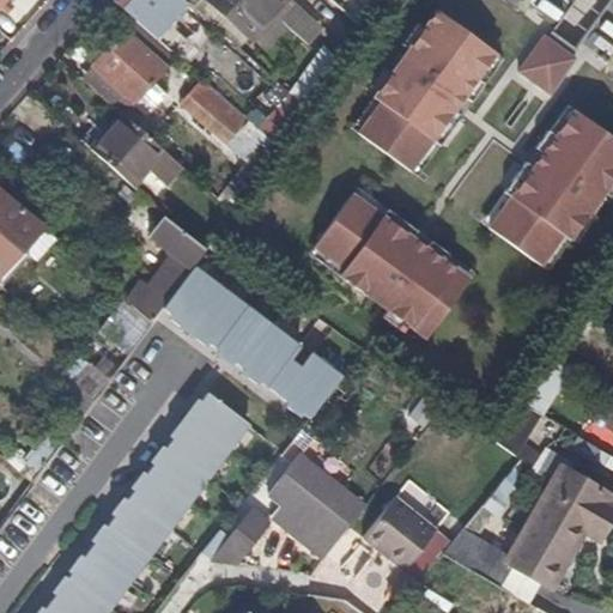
[(111,0),(110,1),(134,20),(175,58),(186,66),(198,53),(168,26),(187,4),(183,0),(111,0)]
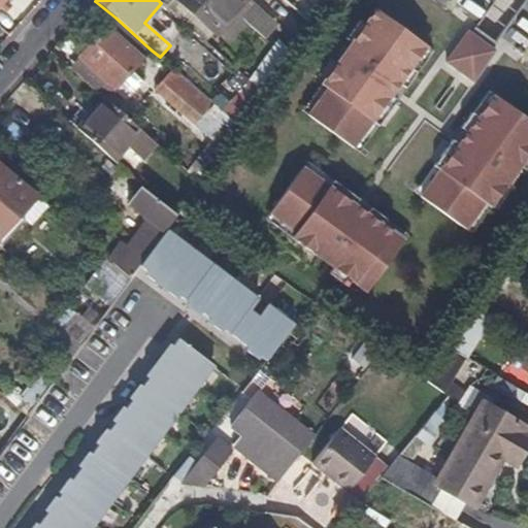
[(177,0),(171,0),(166,7),(206,42),(215,33),(177,0)]
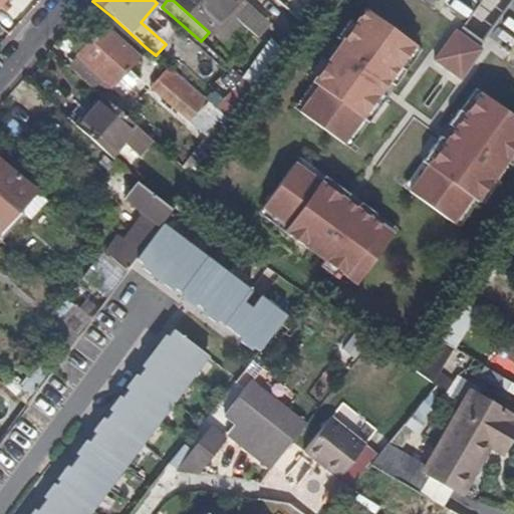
[(173,0),(209,32),(222,43),(241,21),(258,36),(271,21),(246,0),(173,0)]
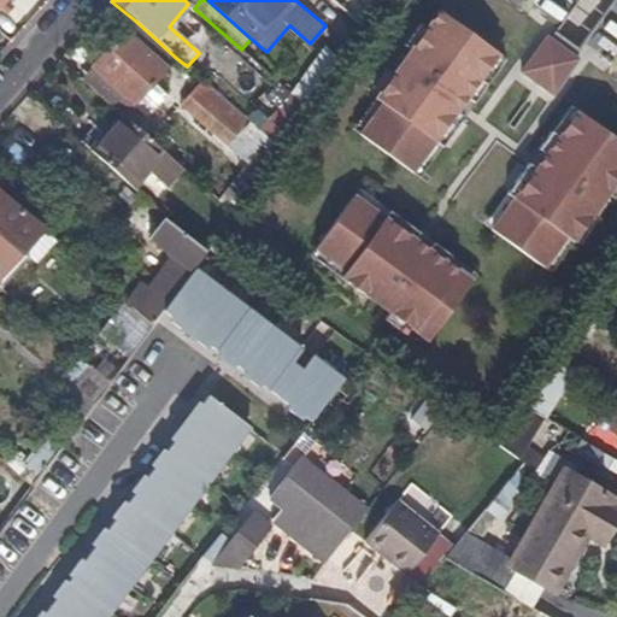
[(612,70),(616,60),(616,0),(609,17),(604,15),(582,54),(612,70)]
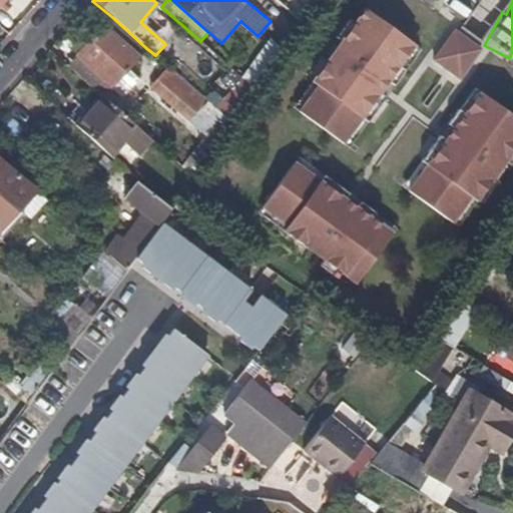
[(335,60),(331,58),(313,82),(318,87),(299,112),(344,144),(362,119),(368,123),(386,98),(380,93),(389,82),(394,86),(406,71),(400,67),(415,46),(365,10),(339,46),(343,49),(335,60)]
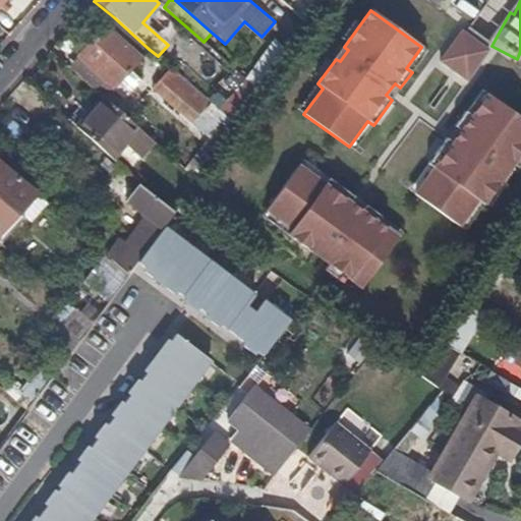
[(114,17),(106,27),(141,58),(149,49),(114,17)]
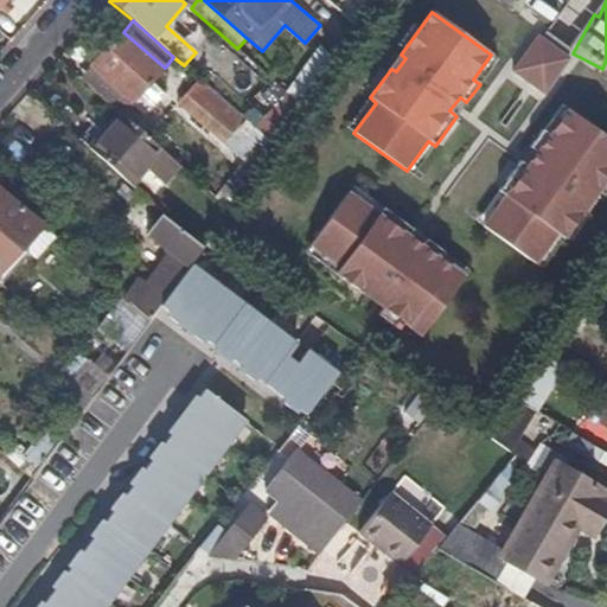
[(123,32),(90,68),(132,104),(122,115),(134,126),(165,96),(151,83),(165,68),(123,32)]
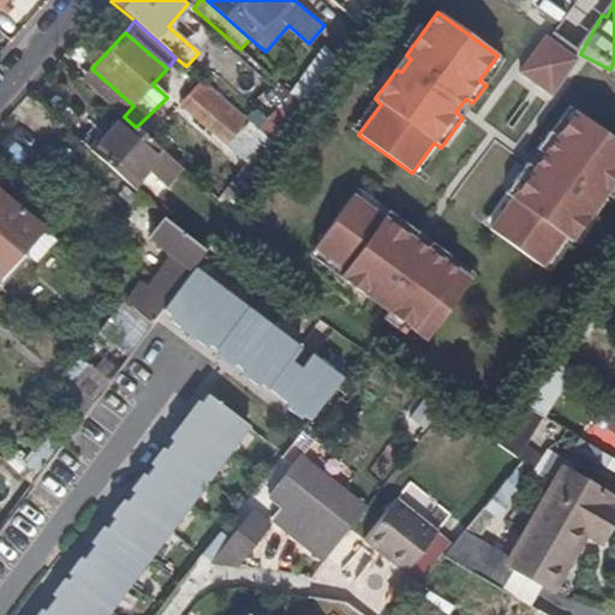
[(549,40),(545,37),(519,73),(551,96),(578,61),(573,58),(549,40)]
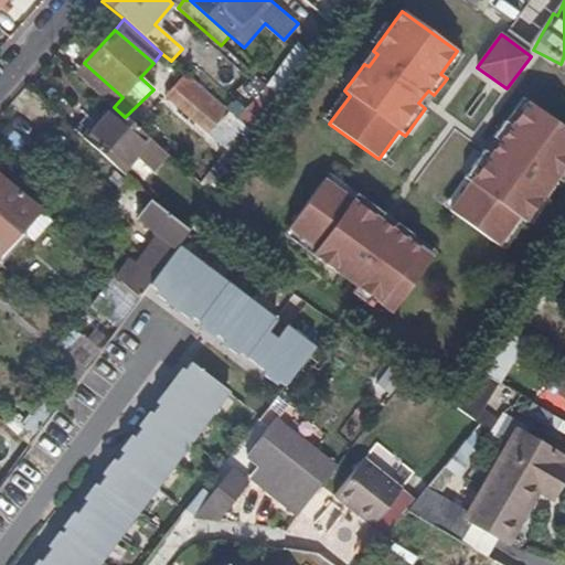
[(301,38),(296,44),(316,59),(321,52),(301,38)]
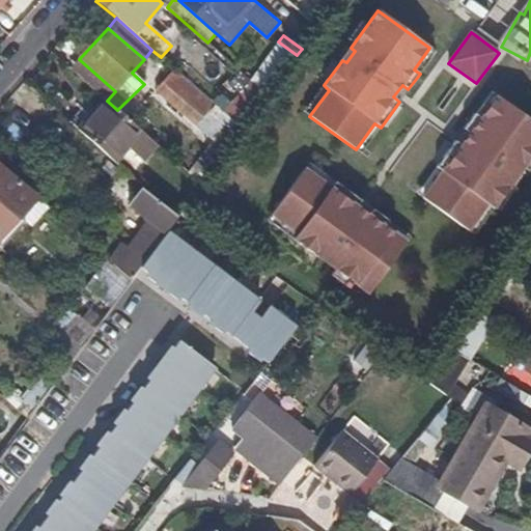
[(297,55),(278,42),(251,82),(254,84),(268,95),(297,55)]
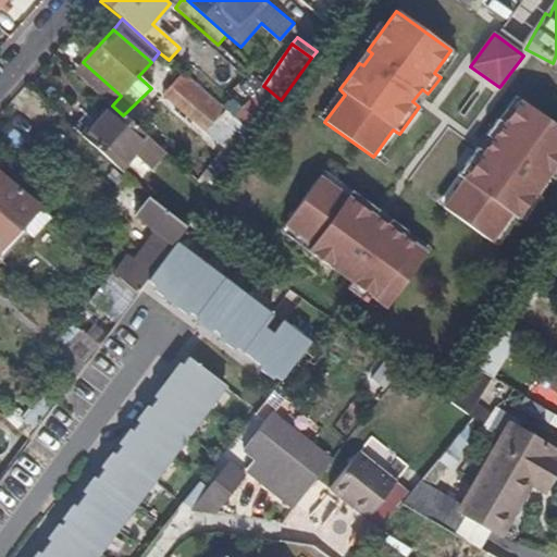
[(83,62),(73,73),(108,103),(112,106),(121,96),(83,62)]
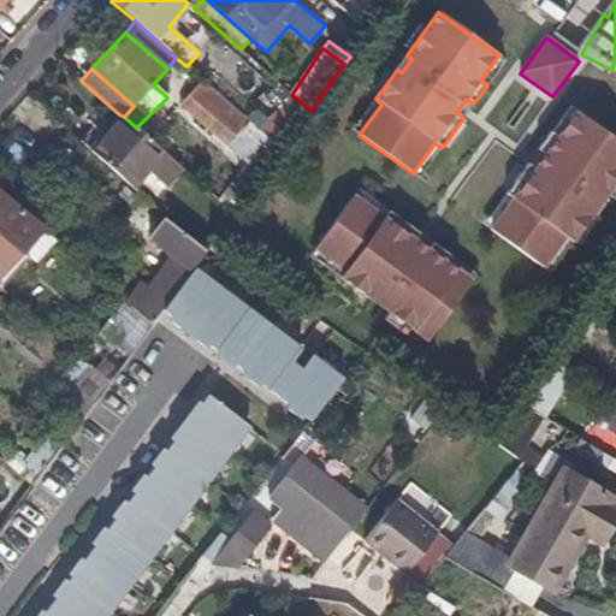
[(201,80),(178,106),(247,164),(219,200),(235,213),(282,150),(262,134),(201,80)]
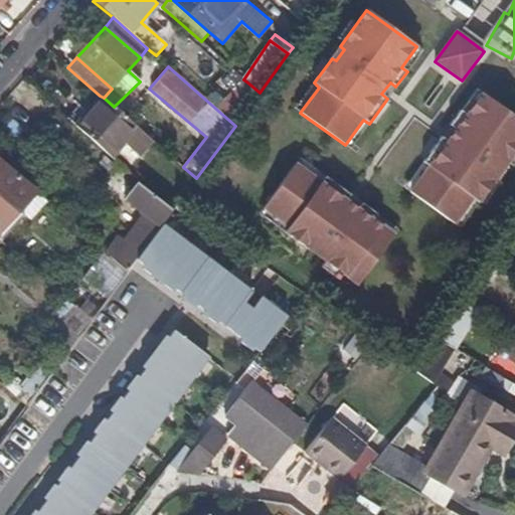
[(260,93),(246,81),(219,112),(235,126),(260,93)]
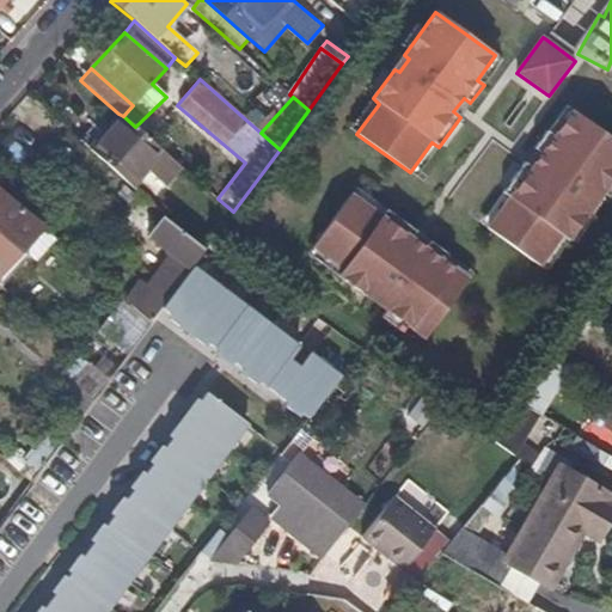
[(531,169),(524,164),(502,195),(509,200),(487,230),(539,269),(562,238),(568,243),(591,213),(586,210),(597,196),(600,199),(611,182),(611,141),(573,112),(555,138),(548,133),(534,151),(540,155),(531,169)]
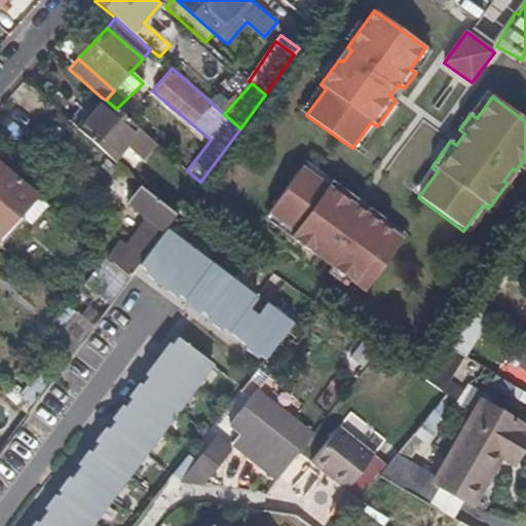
[(106,100),(102,98),(76,127),(116,162),(128,147),(144,161),(157,145),(116,109),(106,100)]
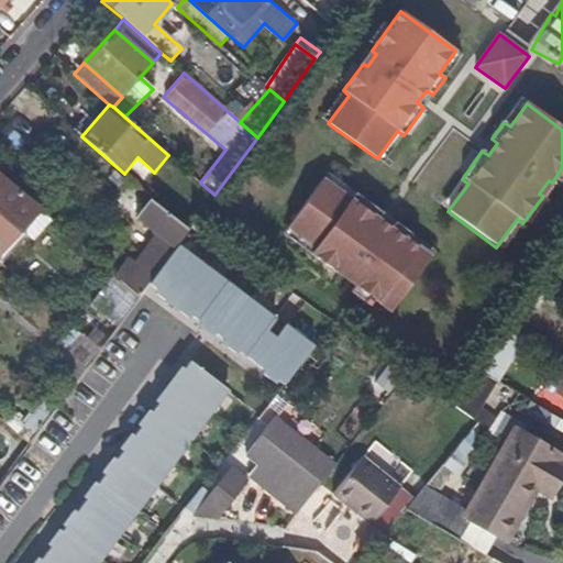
[(0,251),(19,230),(33,243),(53,220),(0,175),(0,251)]
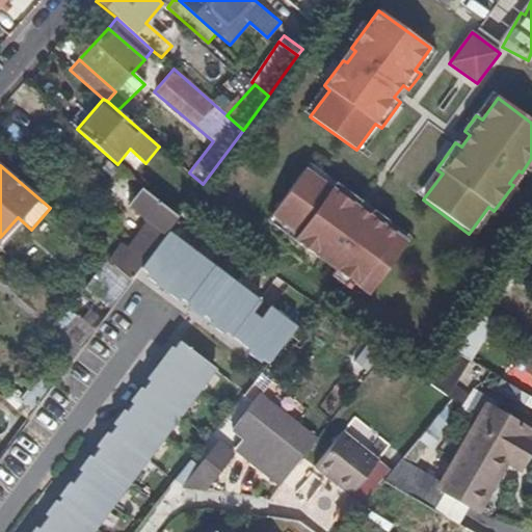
[(306,169),(271,216),(298,235),(294,241),(319,260),(323,256),(335,265),(331,268),(369,296),(406,244),(384,229),(389,222),(373,211),(369,217),(357,209),(362,204),(335,184),(330,190),(306,169)]
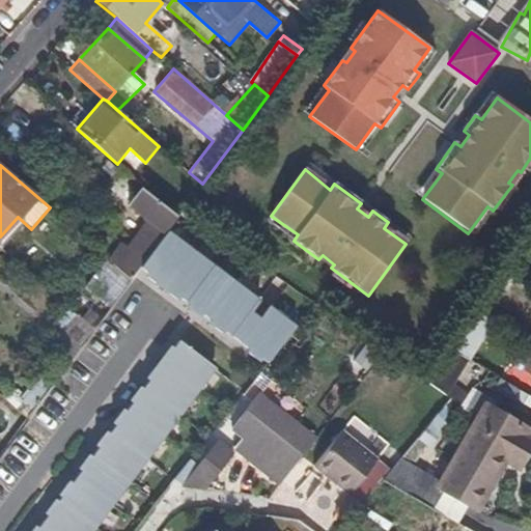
[(130,208),(147,222),(127,249),(120,246),(109,261),(132,281),(177,218),(143,192),(130,208)]
